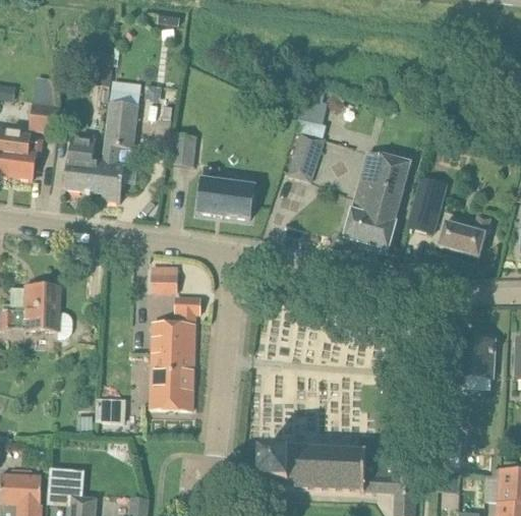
[(98,83),(111,84),(115,53),(101,52),(98,83)]
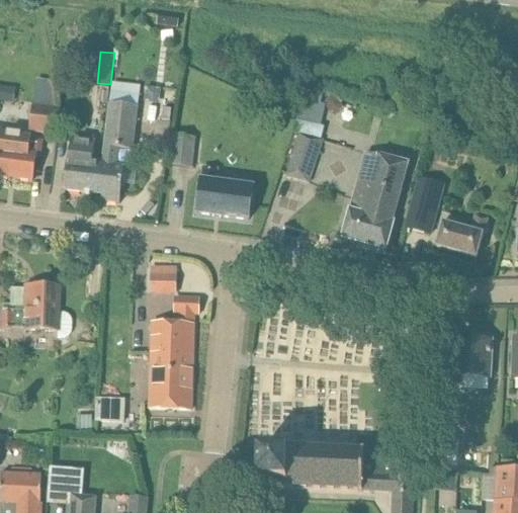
[(0,82),(0,97),(14,99),(16,84),(0,82)]
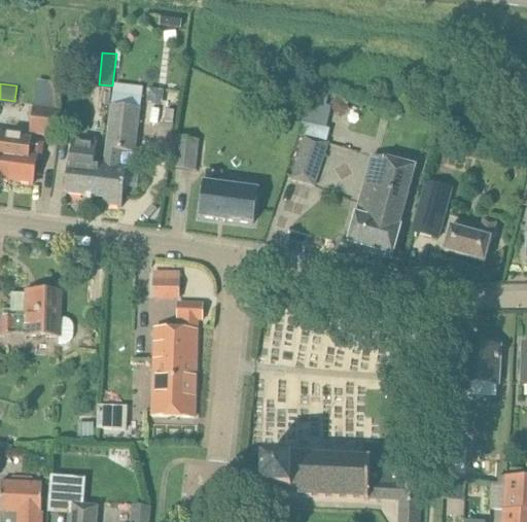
[(337,93),(327,102),(340,114),(349,105),(337,93)]
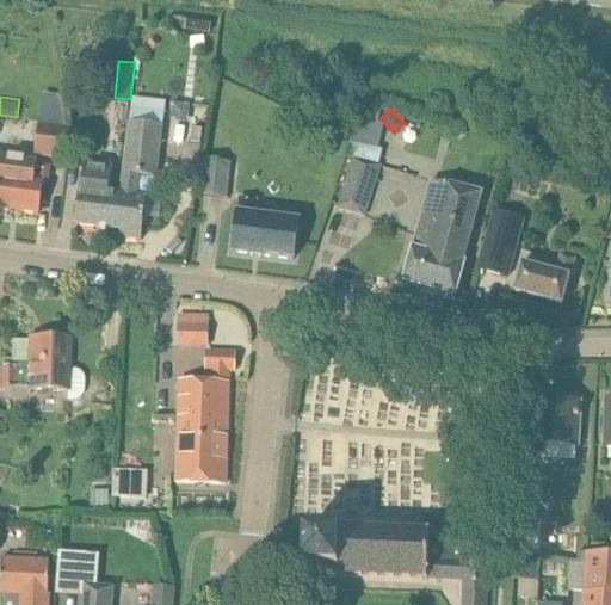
[(124,170),(122,186),(117,226),(121,227),(121,233),(141,236),(147,192),(139,191),(141,171),(158,173),(160,149),(164,122),(130,118),(124,170)]
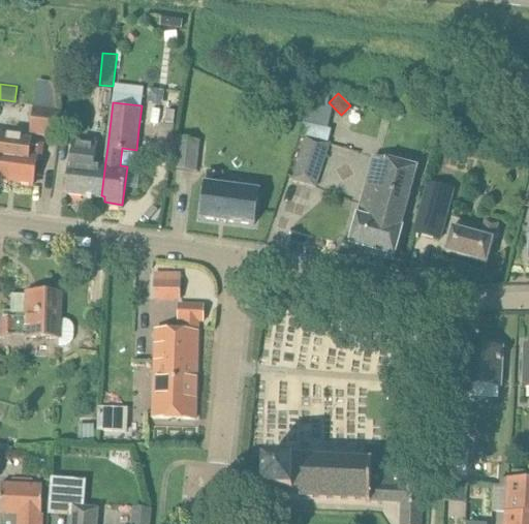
[(34,104),(31,131),(57,135),(61,109),(34,104)]
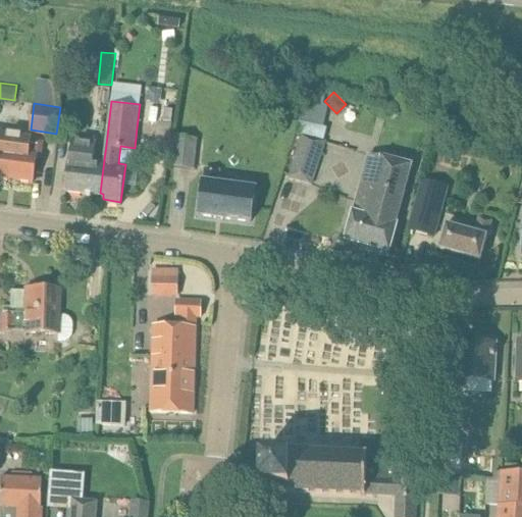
[(172,106),(164,106),(163,118),(171,118),(172,106)]
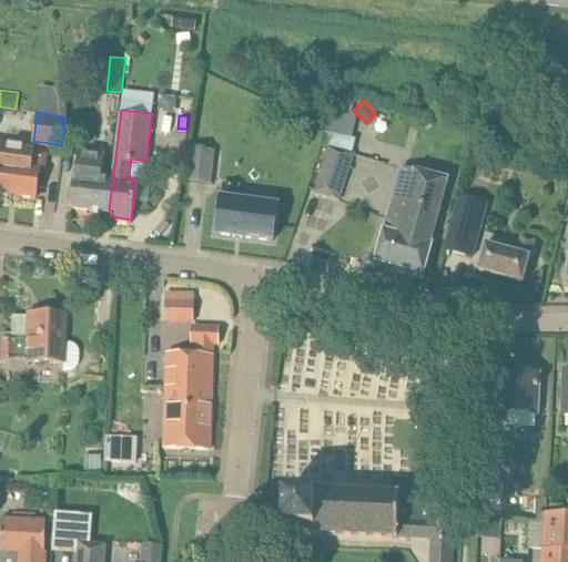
[(0,140),(0,190),(36,194),(39,167),(44,169),(48,147),(0,140)]
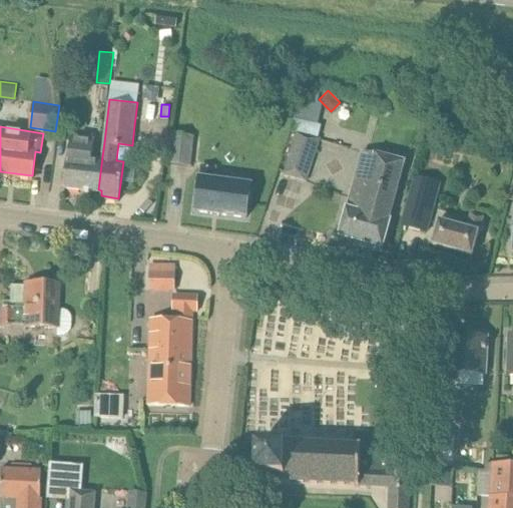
[(172,129),(168,159),(190,162),(193,133),(172,129)]
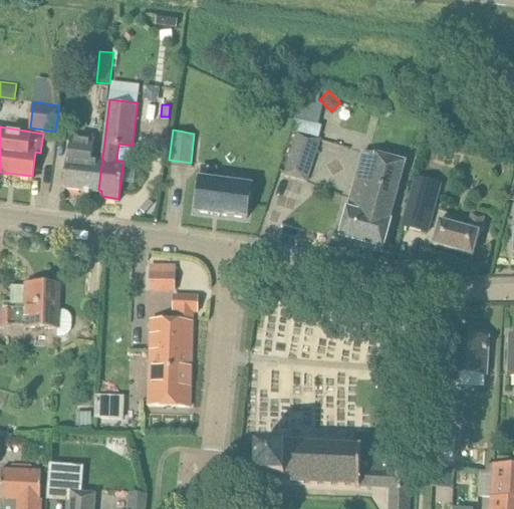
[(294,143),(285,171),(306,178),(316,148),(311,146),(314,134),(297,130),(293,143),(294,143)]
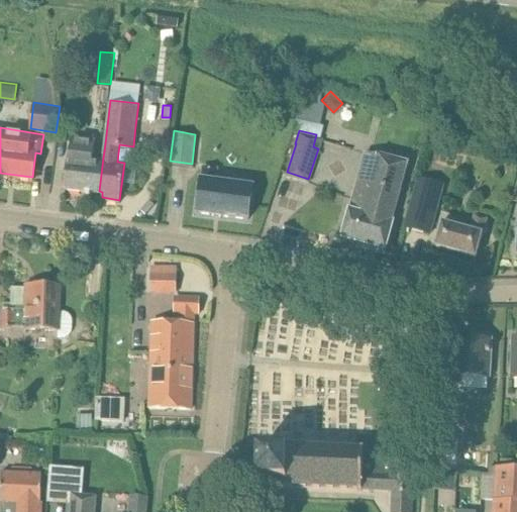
[(68,152),(64,187),(99,191),(103,158),(91,156),(94,136),(70,133),(68,152)]
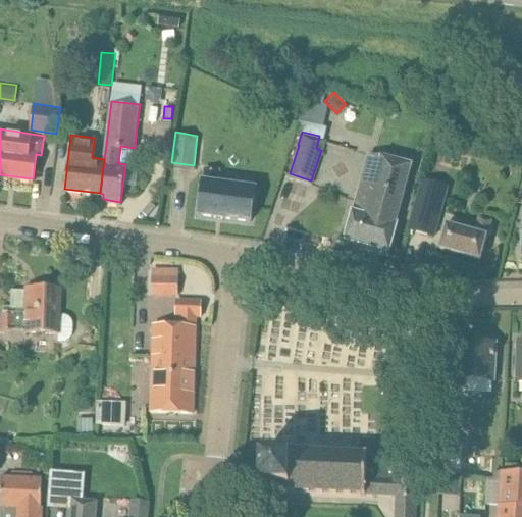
[(369,151),(354,208),(352,207),(344,238),(389,250),(398,220),(397,219),(412,161),(382,153),(381,154),(369,151)]
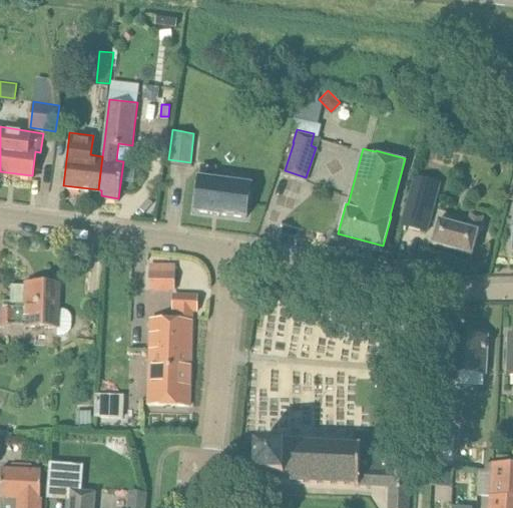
[(200,161),(197,187),(194,207),(246,214),(250,180),(213,175),(215,163),(200,161)]
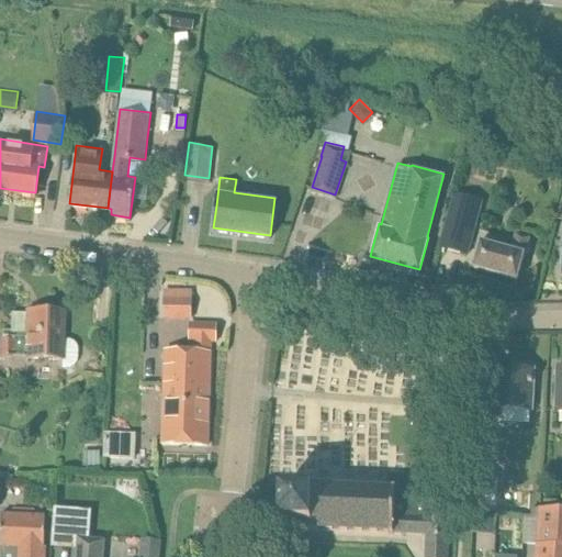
[(441,232),(438,244),(469,252),(483,198),(453,190),(441,232)]
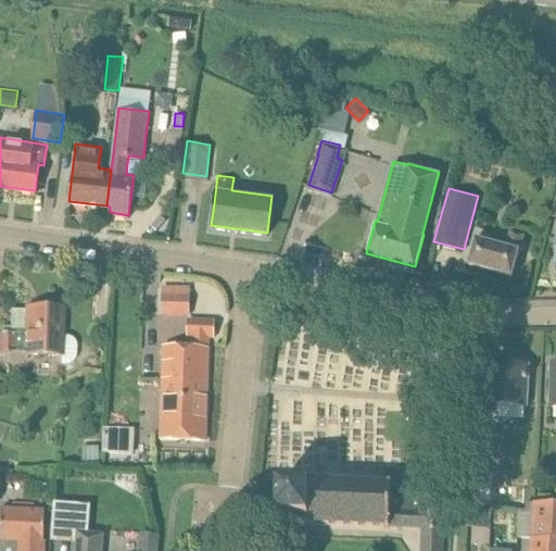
[(476,235),(475,241),(468,262),(513,274),(523,233),(508,228),(504,243),(476,235)]
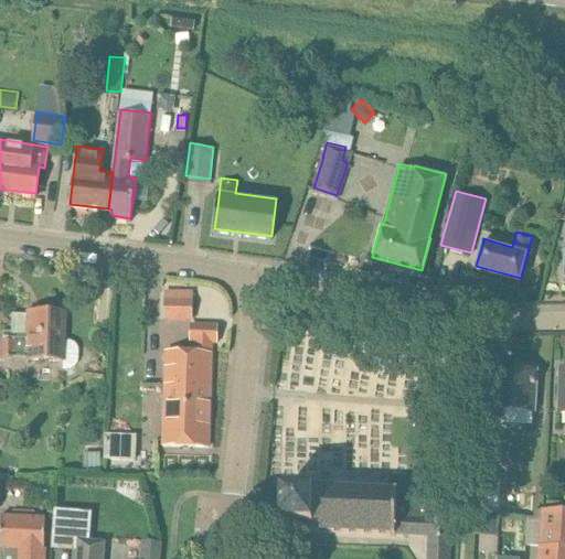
[(164,296),(164,316),(193,316),(193,297),(164,296)]
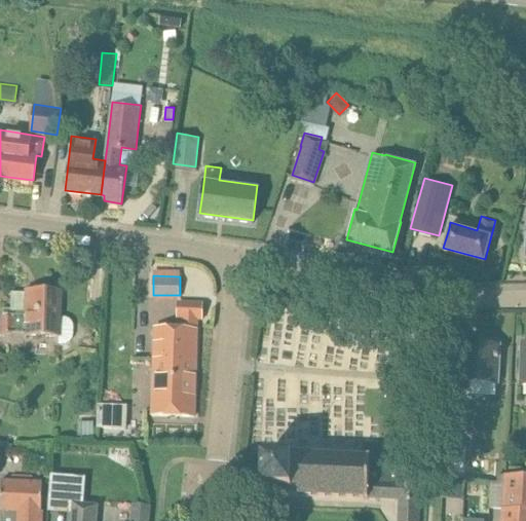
[(11,330),(12,325),(25,326),(25,332),(58,333),(58,341),(63,341),(67,340),(71,337),(72,333),(72,323),(71,319),(67,315),(63,313),(58,313),(59,309),(59,289),(26,288),(26,290),(10,290),(9,309),(9,313),(1,313),(0,330),(11,330)]
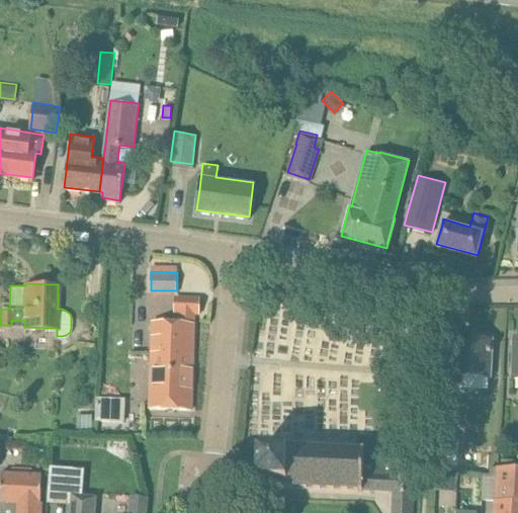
[(150,406),(191,407),(194,311),(199,312),(199,295),(175,294),(175,311),(179,311),(179,320),(152,319),(150,406)]
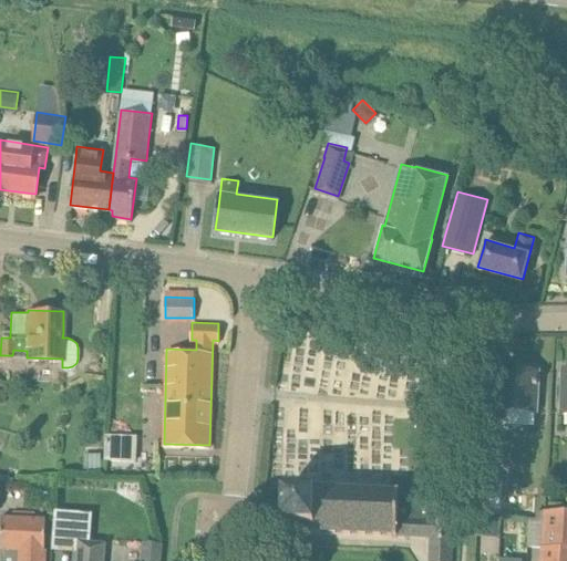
[(484,416),(506,417),(507,407),(536,409),(538,383),(538,380),(537,380),(538,370),(500,367),(500,369),(486,367),(485,390),(484,416)]
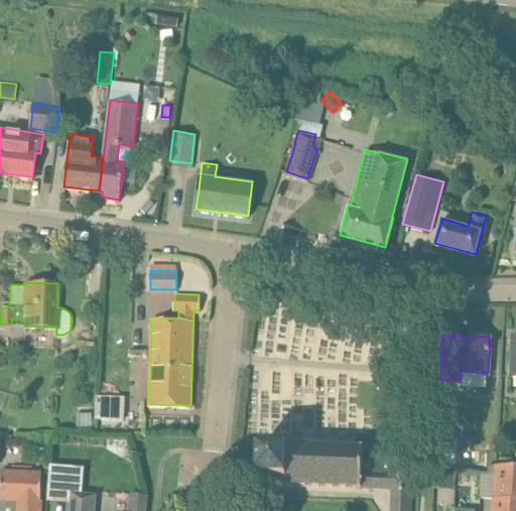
[(98,392),(97,416),(128,417),(129,393),(98,392)]
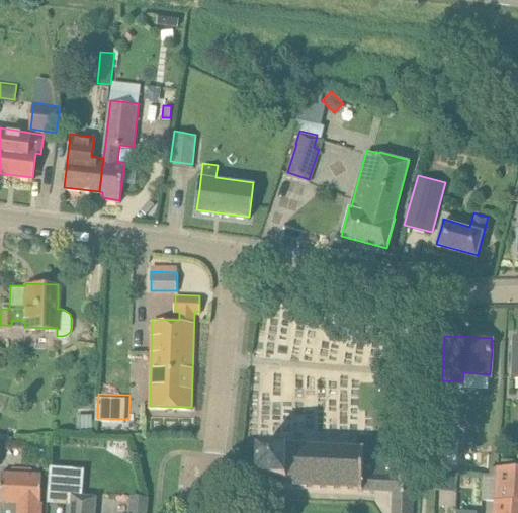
[(416,490),(417,462),(414,462),(414,450),(285,444),(285,449),(259,449),(258,479),(285,480),(285,485),(394,490),(392,512),(412,512),(414,490),(416,490)]
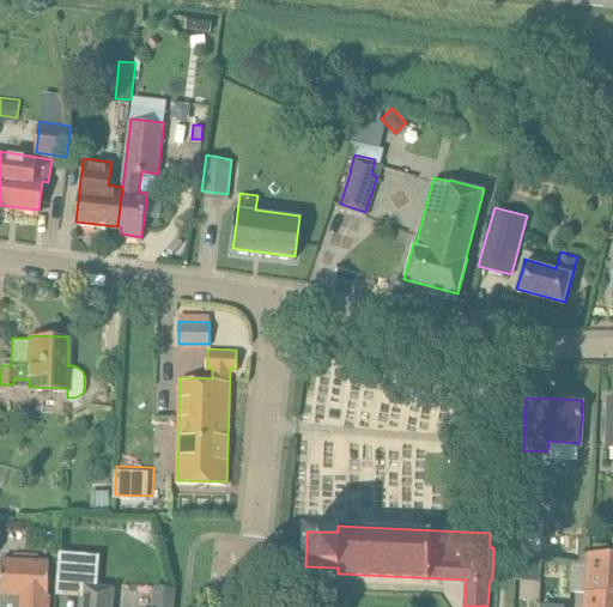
[(59,548),(58,574),(68,574),(82,575),(96,576),(98,553),(70,550),(59,548)]
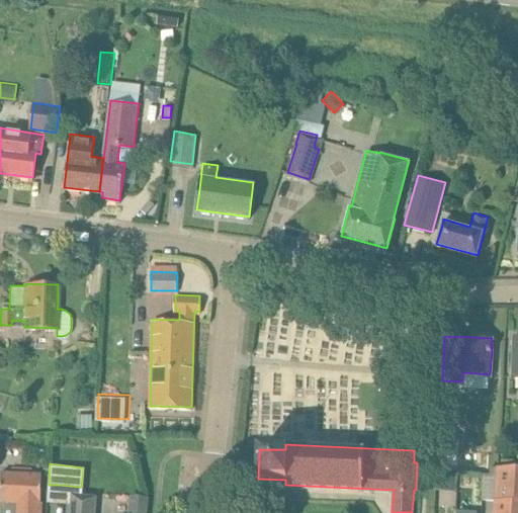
[(437,465),(436,487),(456,489),(458,467),(437,465)]
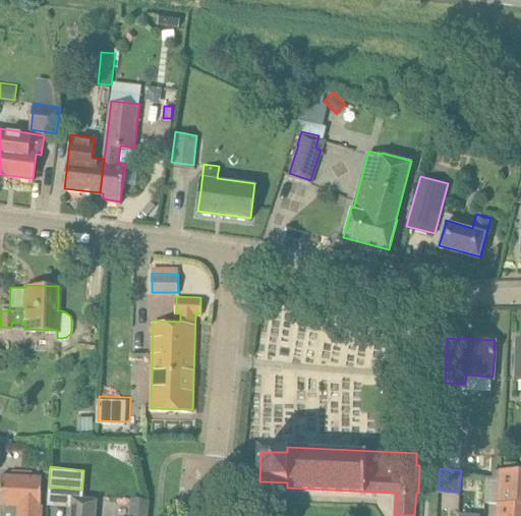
[(520,515),(520,469),(505,469),(494,468),(493,473),(490,473),(488,501),(499,501),(497,515),(520,515)]
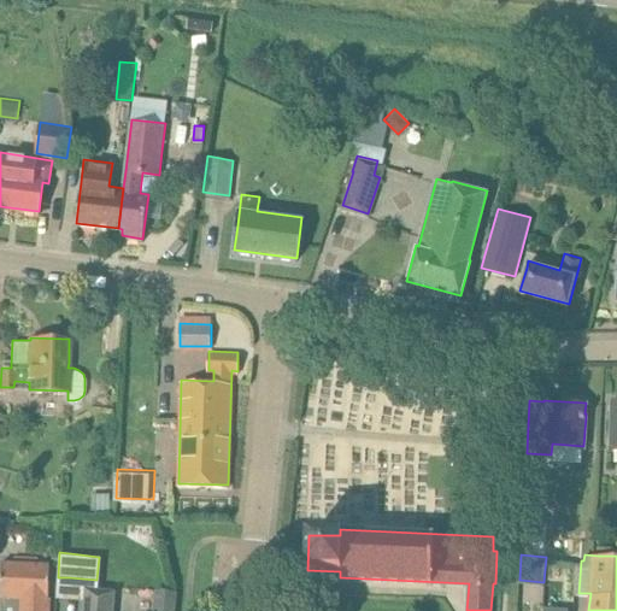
[(1,559),(0,595),(21,597),(19,610),(48,610),(50,595),(48,595),(50,562),(1,559)]
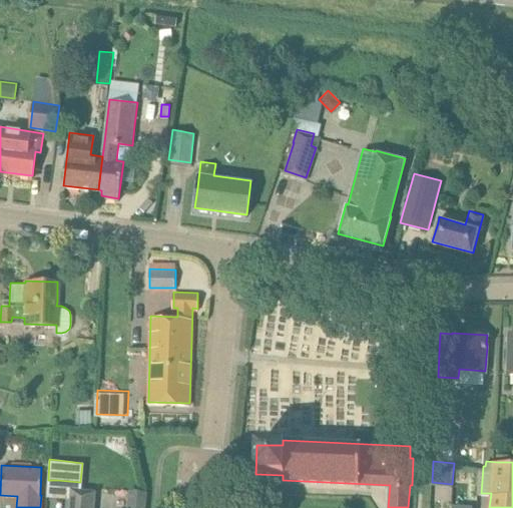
[(93,507),(95,489),(71,487),(69,507),(93,507)]
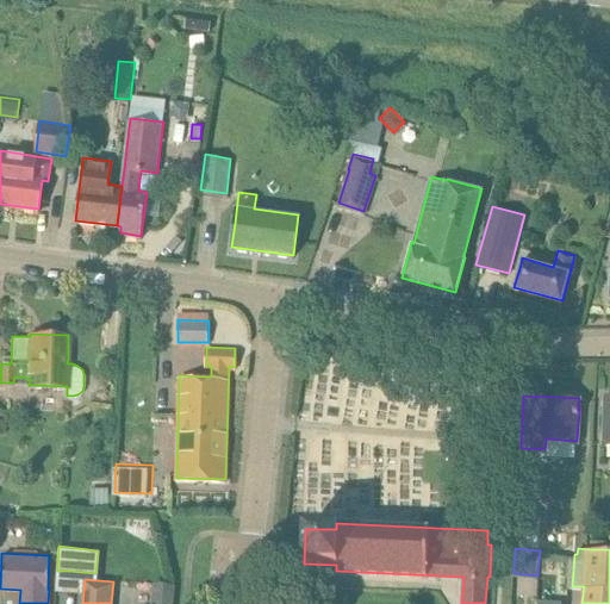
[(156,584),(154,603),(170,603),(173,585),(156,584)]
